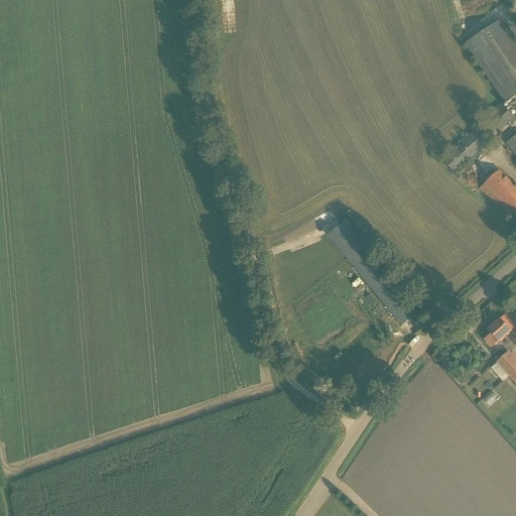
[(505,104),(515,96),(515,43),(500,21),(465,44),(505,104)]
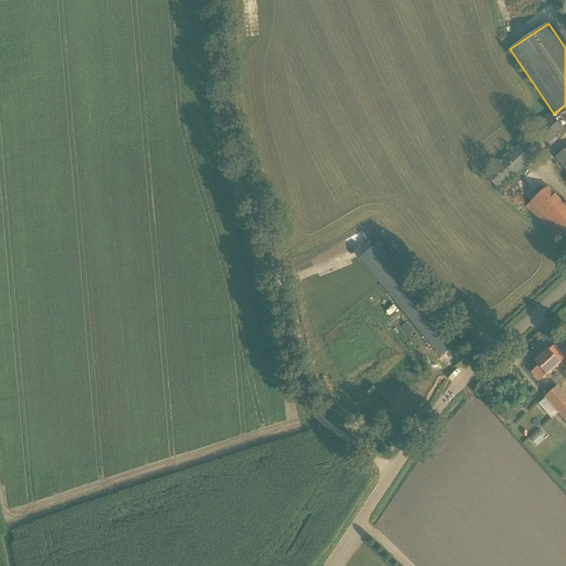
[(499,189),(564,129),(551,116),(486,176),(499,189)]
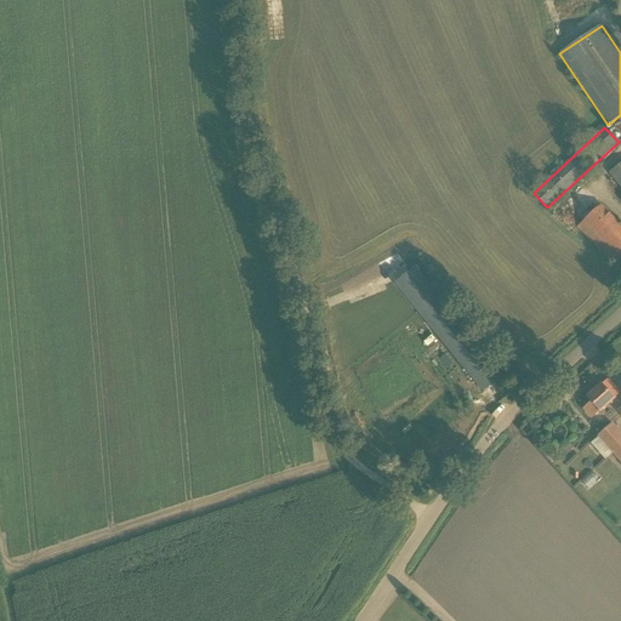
[(620,163),(609,172),(620,187),(620,163)]
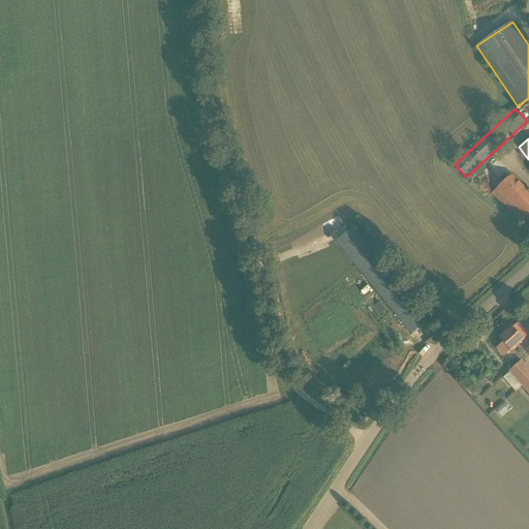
[(528,194),(526,191),(528,190),(512,174),(491,193),(528,231),(528,194)]
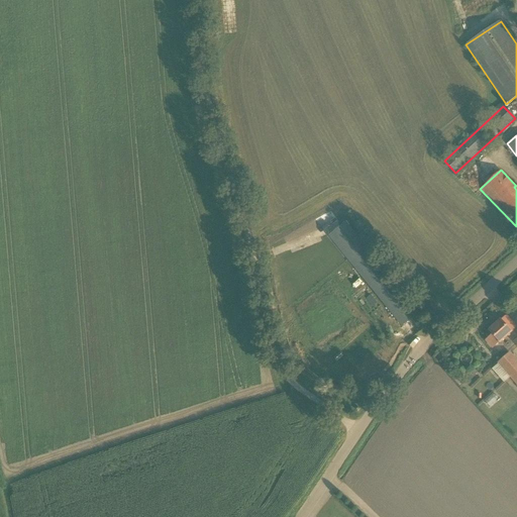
[(402,325),(418,313),(345,222),(329,235),(402,325)]
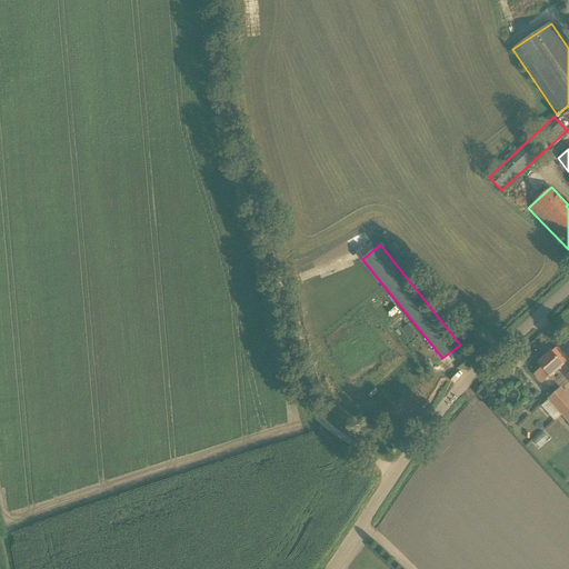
[(568,360),(557,348),(551,353),(551,352),(538,363),(541,368),(533,375),(542,385),(550,377),(562,366),(562,365),(568,360)]
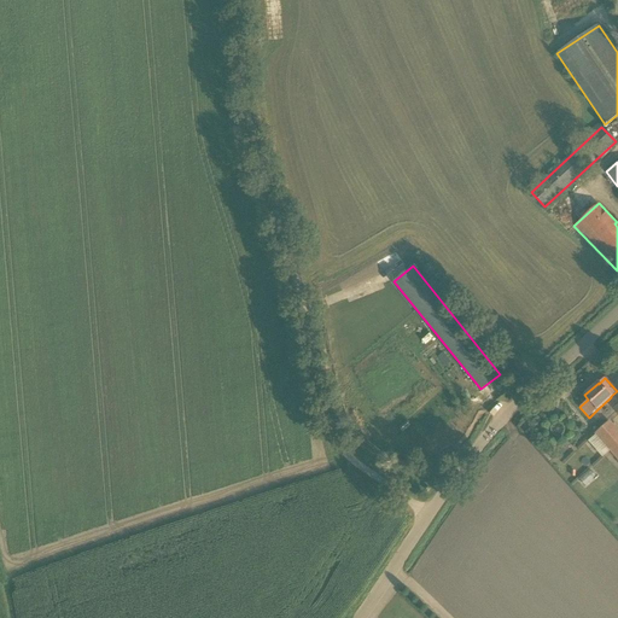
[(617,458),(617,432),(608,421),(595,433),(617,458)]
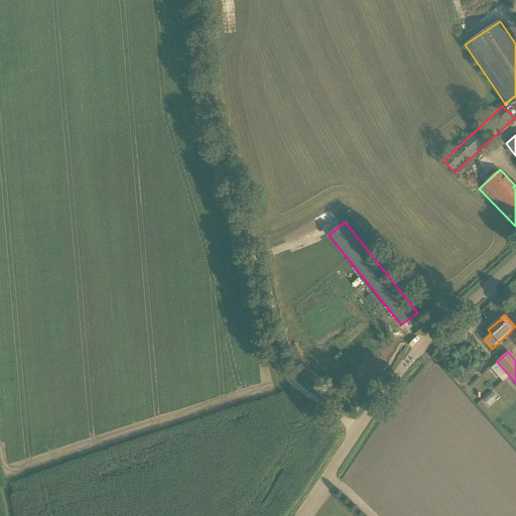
[(490,404),(499,397),(495,391),(486,399),(490,404)]
